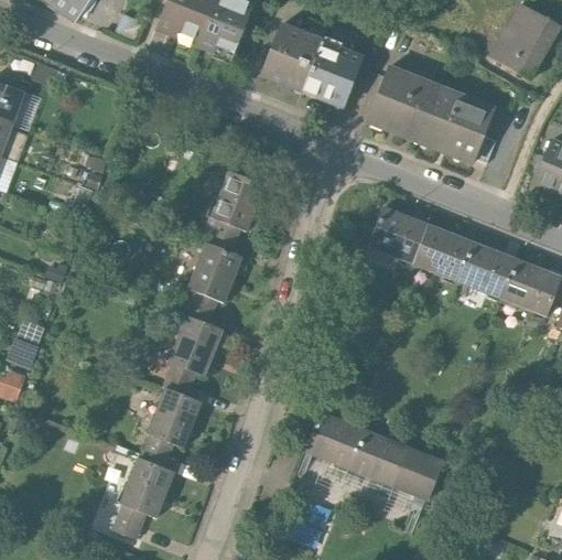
[(54,0),(79,17),(90,0),(54,0)]
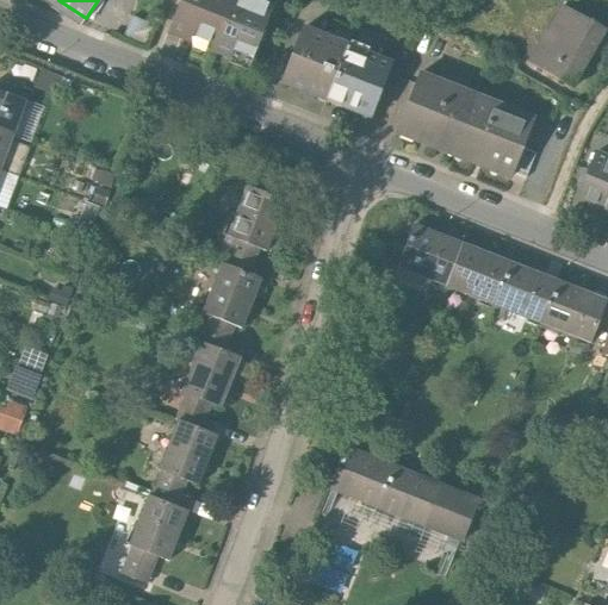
[(180,0),(166,37),(209,54),(229,0),(180,0)]
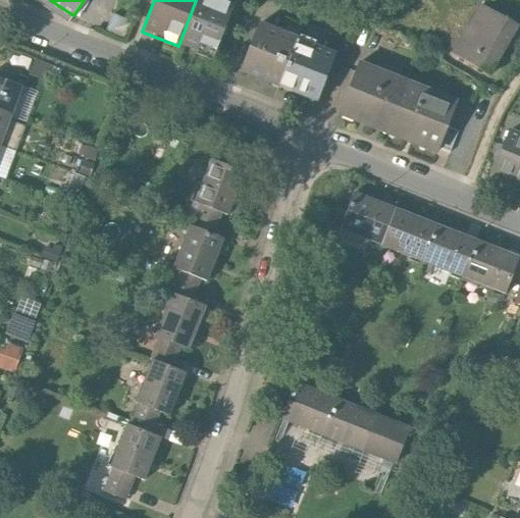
[(196,0),(178,46),(214,59),(237,1),(234,0),(196,0)]
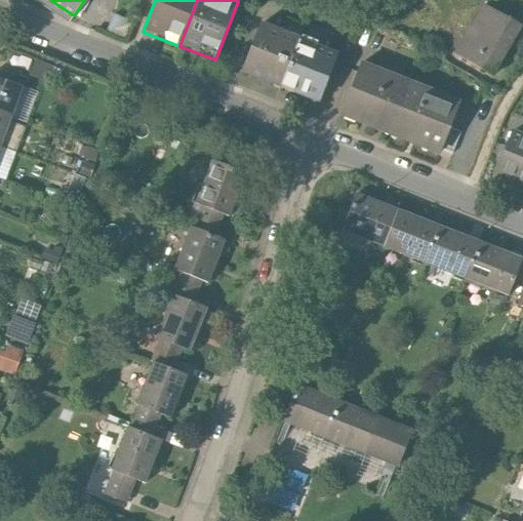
[(521,26),(484,3),(454,51),(461,56),(476,65),(491,74),(521,26)]
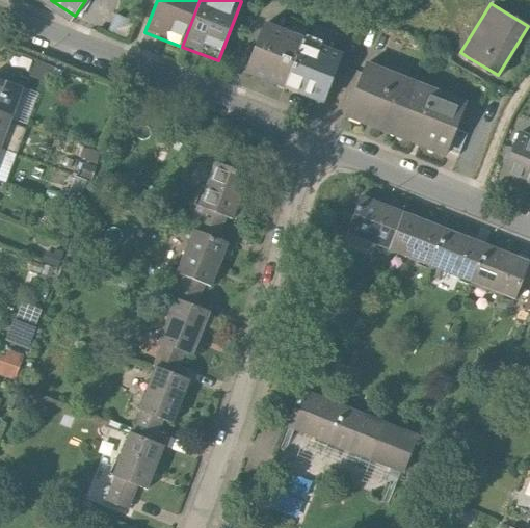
[(136,21),(115,11),(109,27),(130,35),(136,21)]
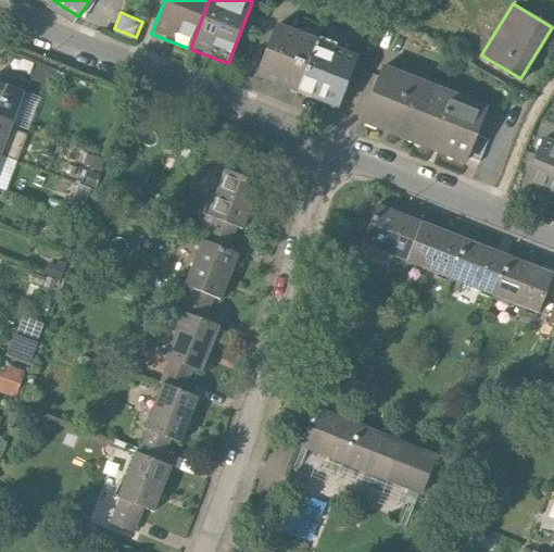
[(316,40),(274,24),(253,76),(296,92),(316,40)]
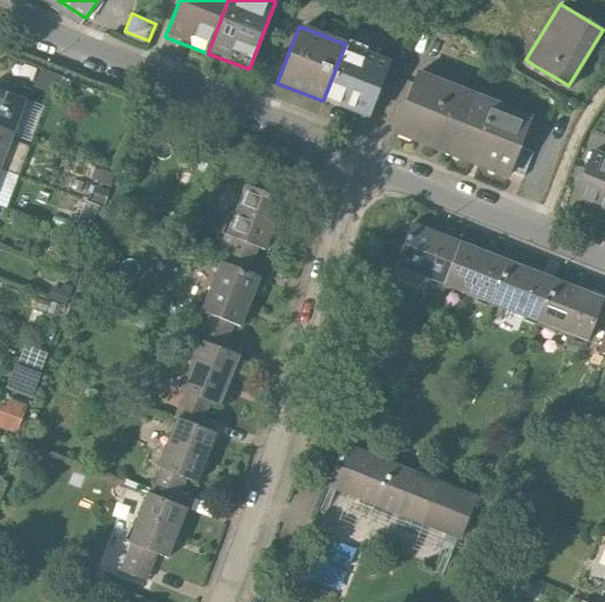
[(389,62),(345,44),(323,101),(367,117),(381,81),(389,62)]
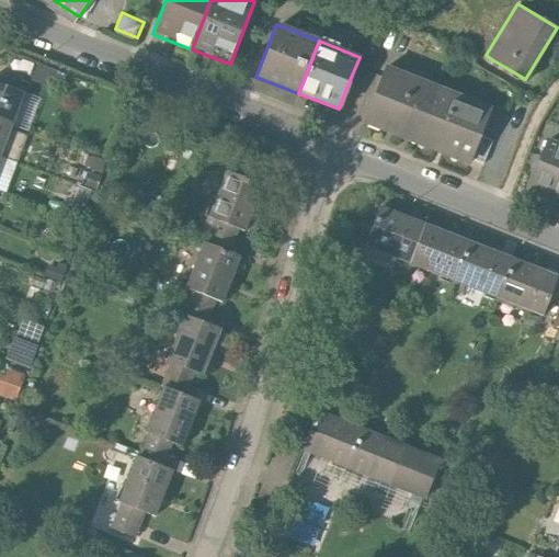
[(363,47),(360,57),(352,75),(365,79),(375,53),(363,47)]
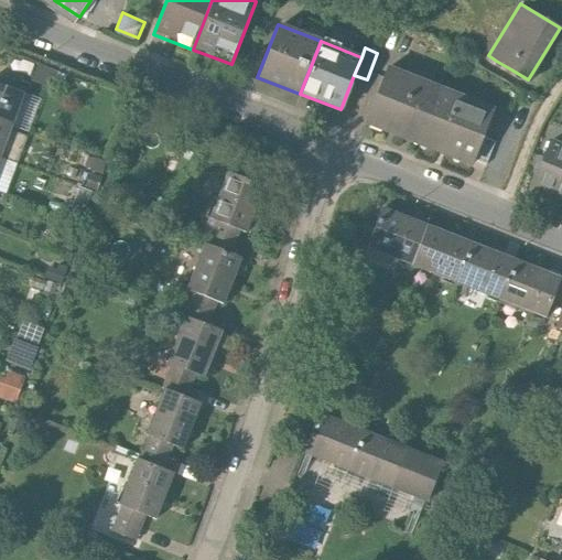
[(511,70),(496,61),(490,71),(507,79),(511,70)]
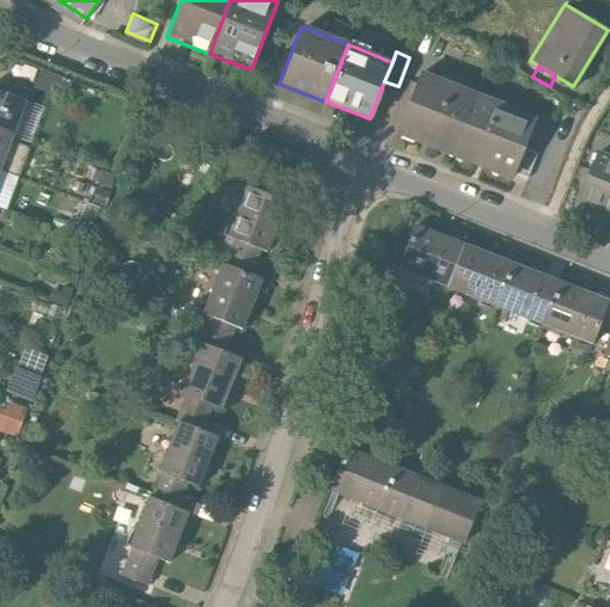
[(0,85),(14,91),(19,78),(0,71),(0,85)]
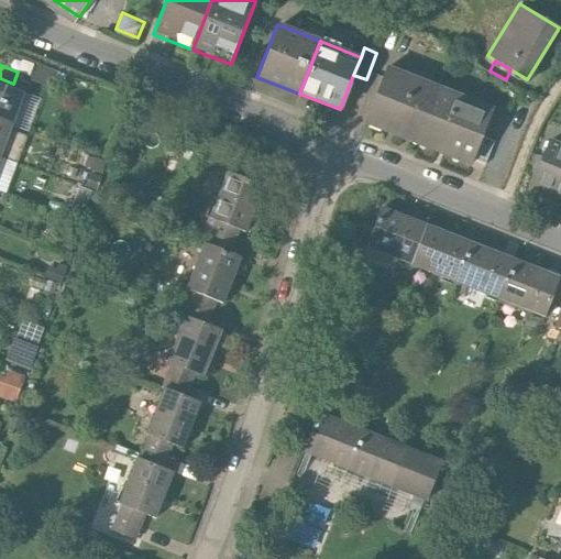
[(443,87),(388,66),(365,125),(420,146),(443,87)]
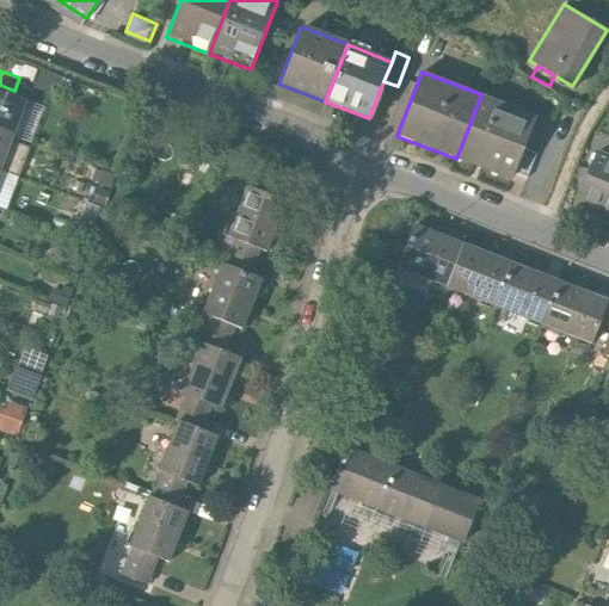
[(0,85),(0,125),(17,131),(30,97),(14,91),(0,85)]
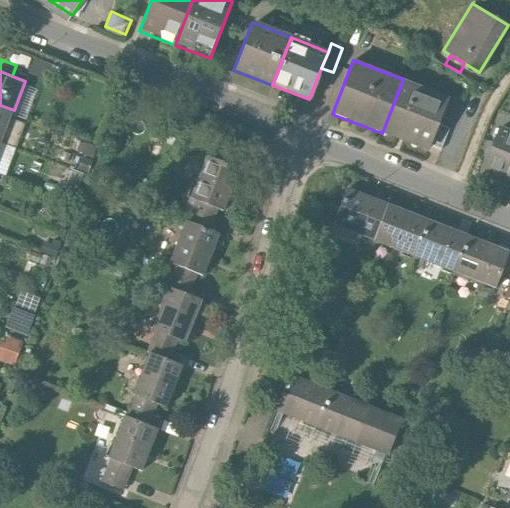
[(403,79),(382,133),(430,151),(433,143),(441,123),(451,97),(403,79)]
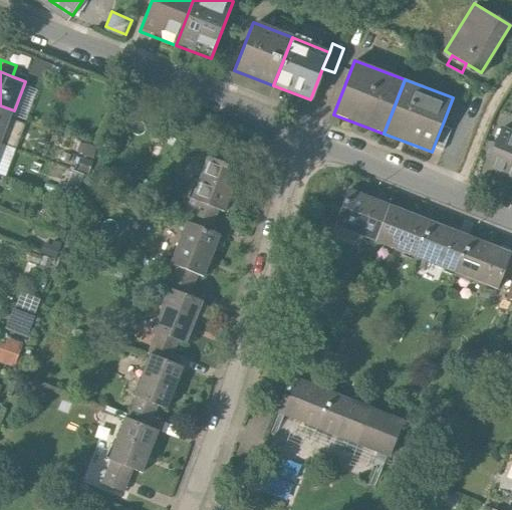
[(0,105),(0,137),(4,139),(17,144),(25,121),(12,116),(14,110),(0,105)]
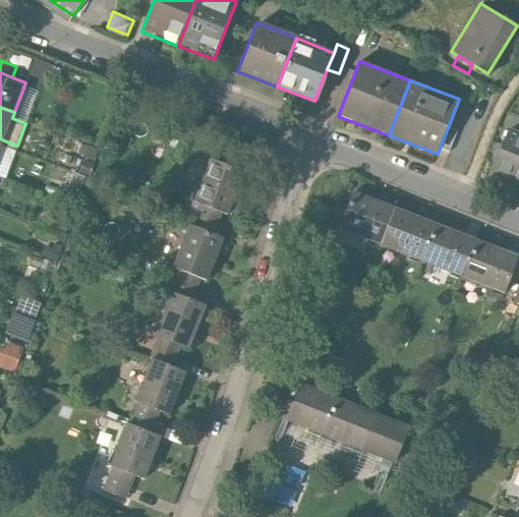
[(458,129),(449,125),(441,146),(451,150),(458,129)]
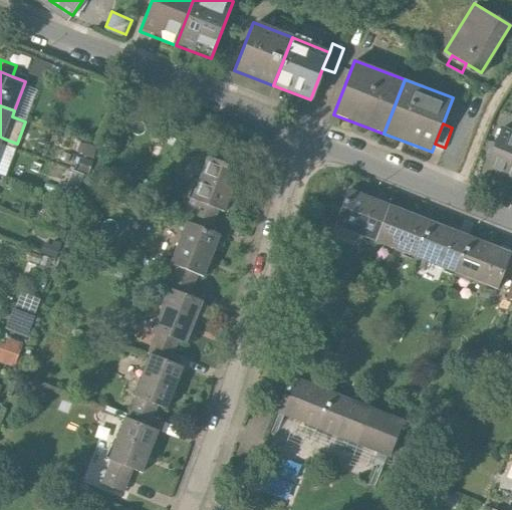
[(511,132),(501,129),(484,172),(511,182),(511,132)]
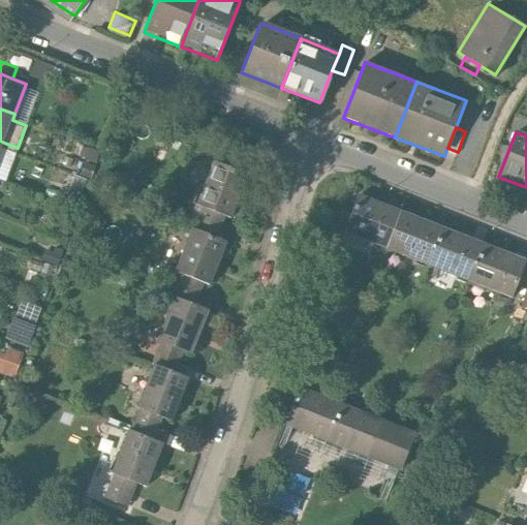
[(217,158),(199,205),(206,207),(229,216),(235,218),(252,173),(217,158)]
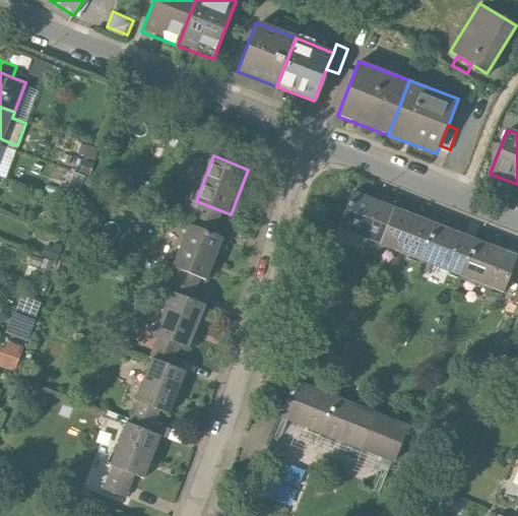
[(86,156),(81,170),(90,174),(96,160),(86,156)]
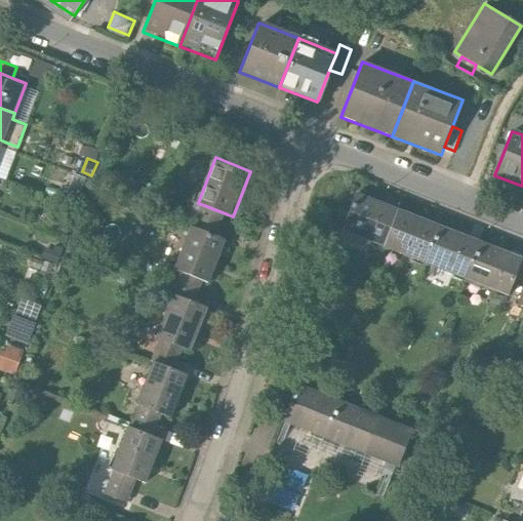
[(22,185),(10,182),(8,189),(18,192),(22,185)]
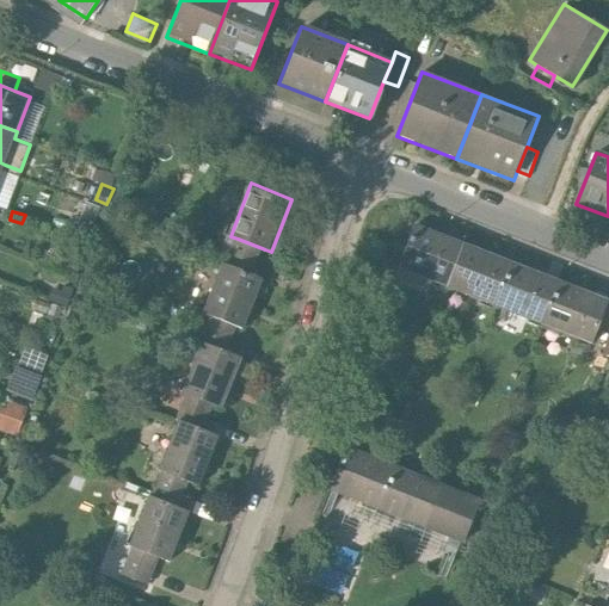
[(99,224),(85,218),(80,230),(93,236),(99,224)]
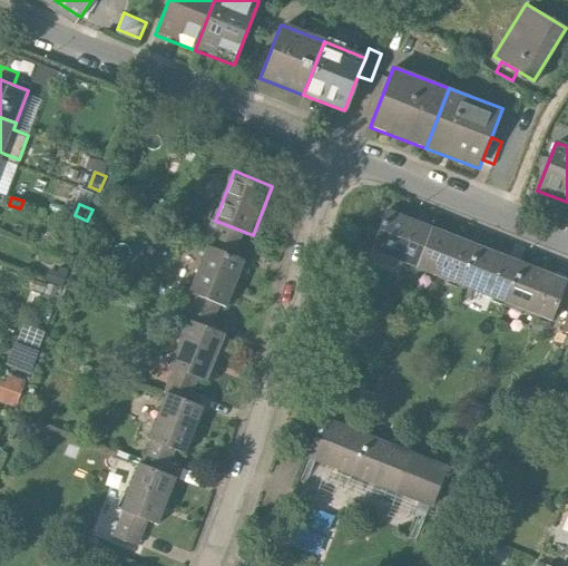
[(433,225),(387,206),(370,249),(417,266),(433,225)]
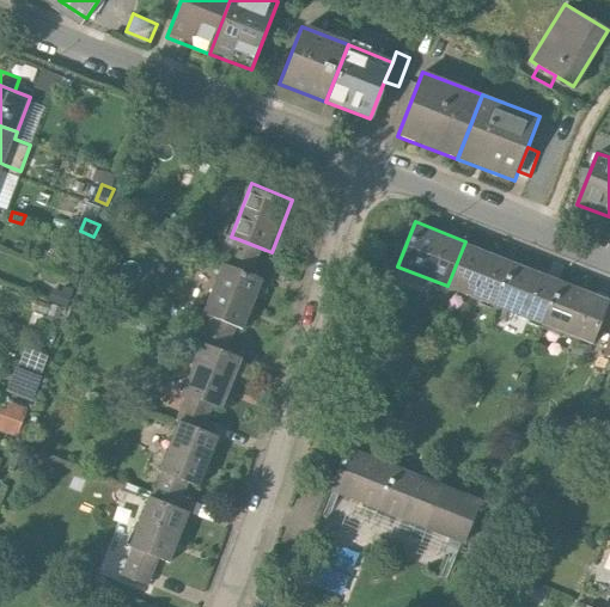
[(266,250),(238,239),(229,264),(256,274),(266,250)]
